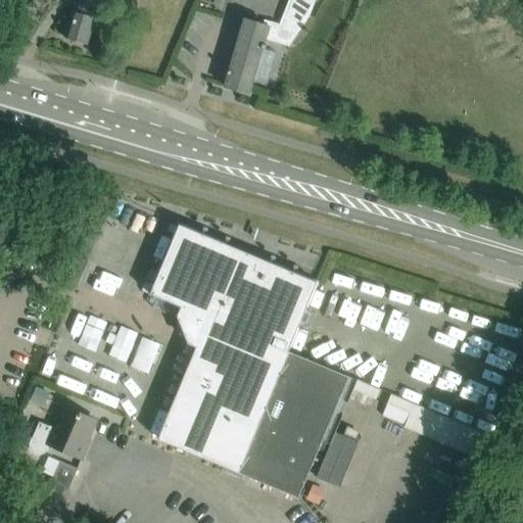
[(74,12),(72,19),(65,39),(87,45),(95,18),(99,0),(77,0),(74,12)]
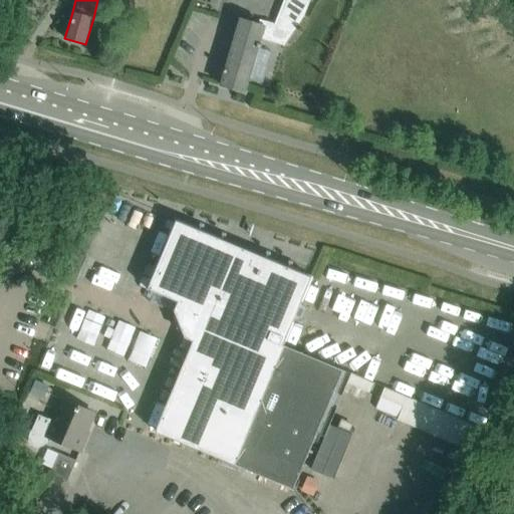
[(226,70),(224,70),(223,73),(225,73),(221,85),(244,92),(258,48),(260,49),(261,44),(259,44),(260,38),(284,45),(295,29),(303,17),(309,1),(312,3),(313,0),(284,0),(275,25),(260,20),(258,25),(240,19),(226,70)]
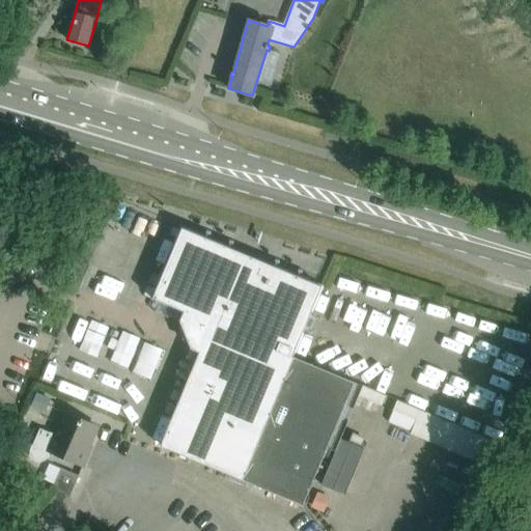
[(161,446),(179,454),(178,456),(185,459),(186,456),(303,506),(354,383),(294,358),(324,286),(182,226),(150,300),(188,314),(185,322),(194,345),(202,348),(161,446)]
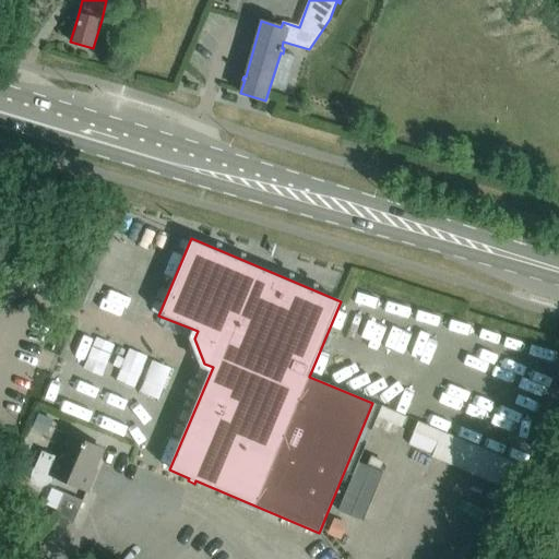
[(39,416),(34,429),(47,435),(54,421),(39,416)]
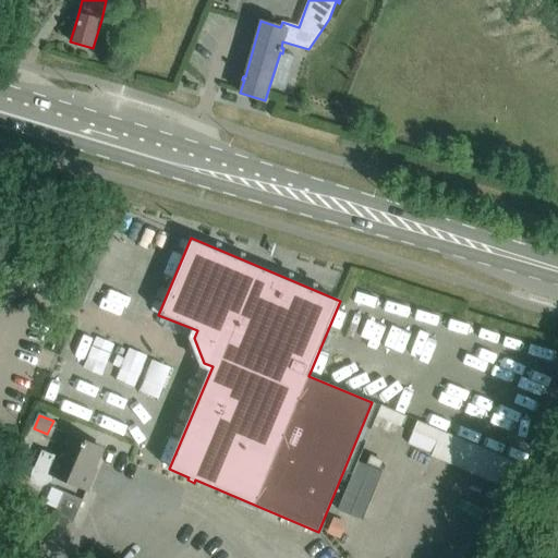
[(68,434),(58,458),(41,450),(34,468),(32,472),(32,478),(35,483),(40,485),(46,484),(49,480),(51,474),(87,489),(94,475),(91,474),(101,449),(68,434)]
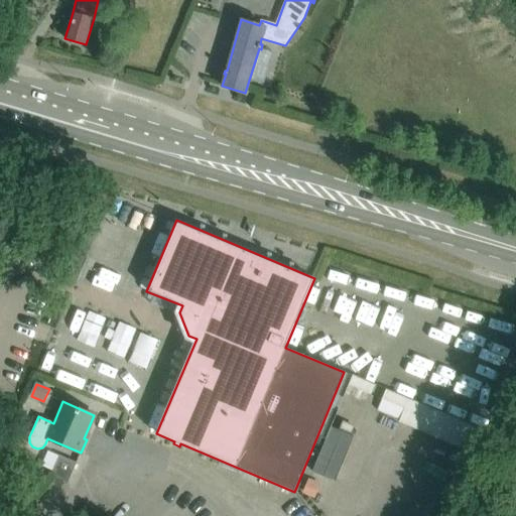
[(51,471),(67,484),(77,463),(58,455),(51,471)]
